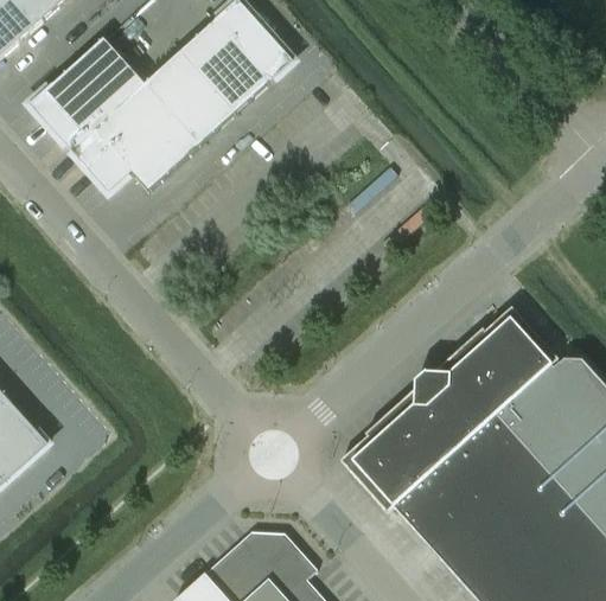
[(0,56),(62,0),(0,0),(0,56)]
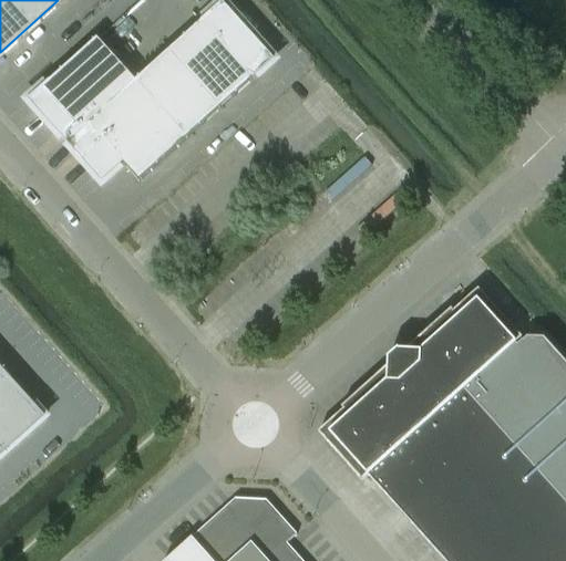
[(139,177),(274,55),(224,0),(219,0),(134,76),(95,33),(27,95),(101,178),(123,159),(139,177)]
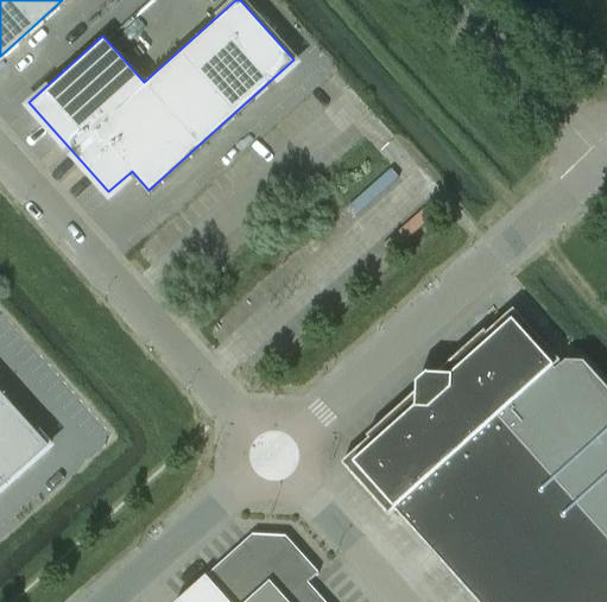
[(367,436),(341,460),(387,512),(394,506),(480,601),(606,601),(606,386),(583,360),(566,359),(562,361),(512,305),(485,330),(484,328),(443,365),(424,363),(412,373),(411,393),(366,433),(367,436)]
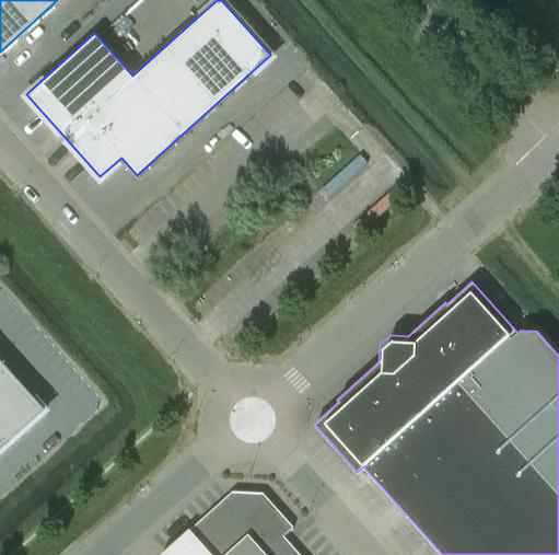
[(0,448),(45,409),(0,359),(0,448)]
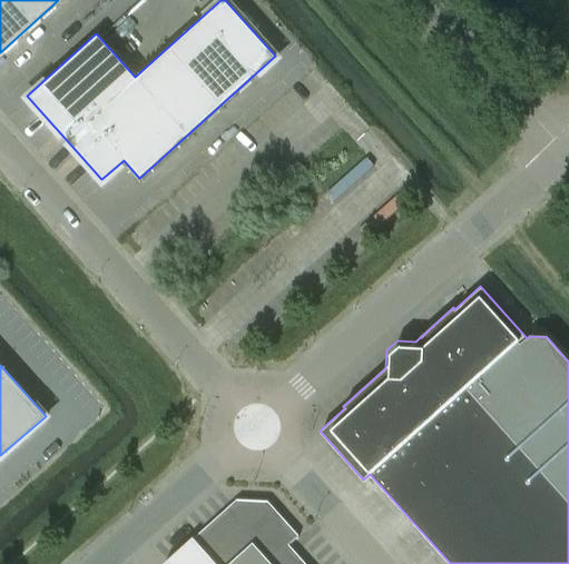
[(236,497),(162,563),(307,563),(287,542),(297,533),(267,500),(236,497)]
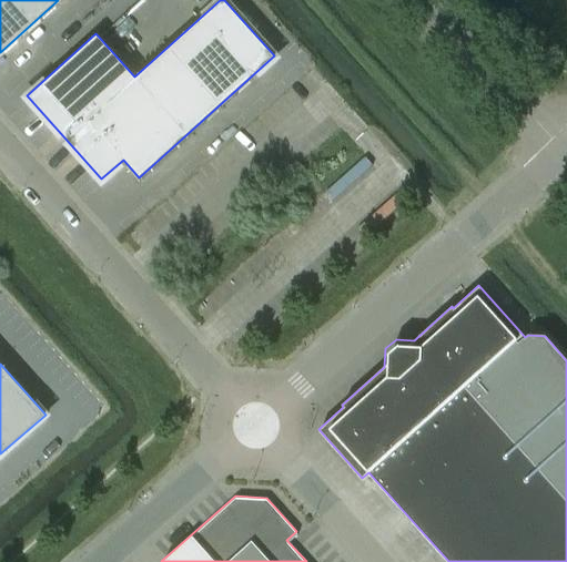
All buildings are outlined.
